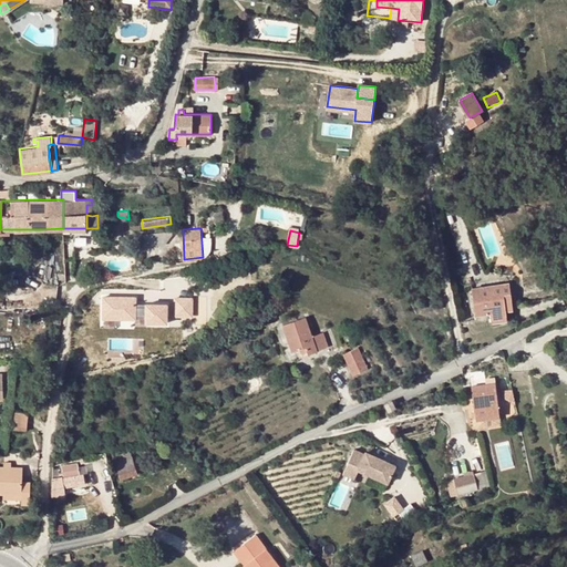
[(163,232),(143,234),(143,235),(143,240),(164,238),(163,232)]
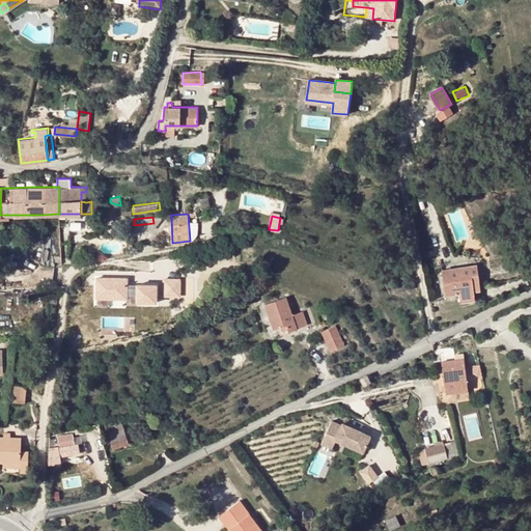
[(443,271),(446,296),(460,292),(462,301),(475,300),(474,291),(473,284),(479,283),(477,266),(443,271)]
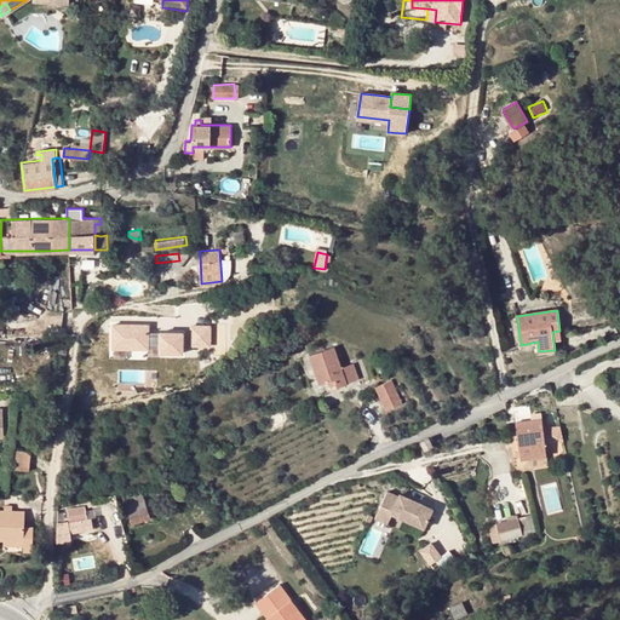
[(336,348),(310,355),(320,384),(336,379),(338,386),(359,379),(354,365),(343,367),(336,348)]
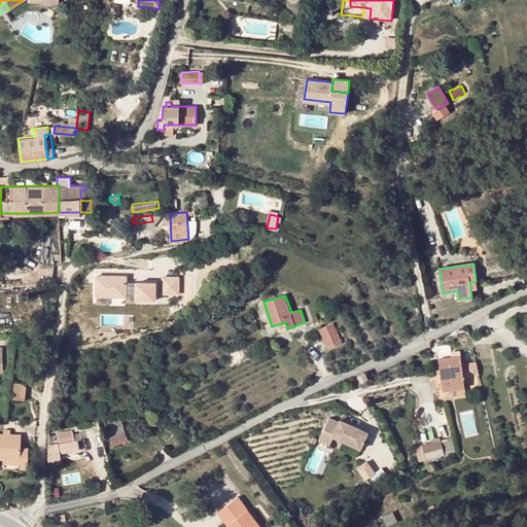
[(334,324),(320,329),(328,349),(342,343),(334,324)]
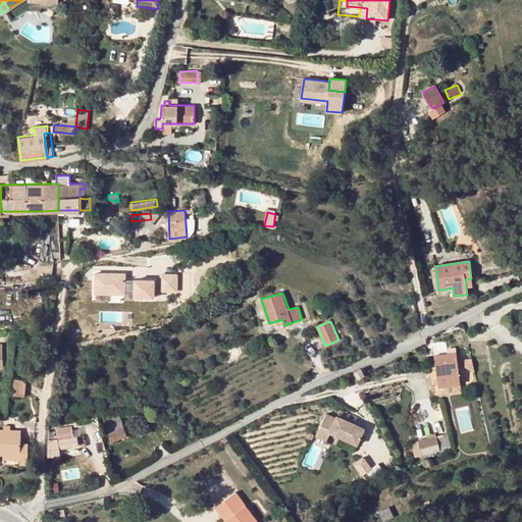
[(456,353),(434,355),(436,385),(447,384),(459,383),(456,353)]
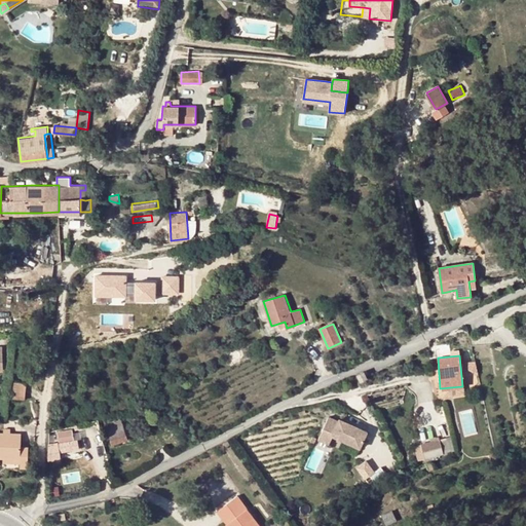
[(478,373),(475,361),(466,363),(468,375),(478,373)]
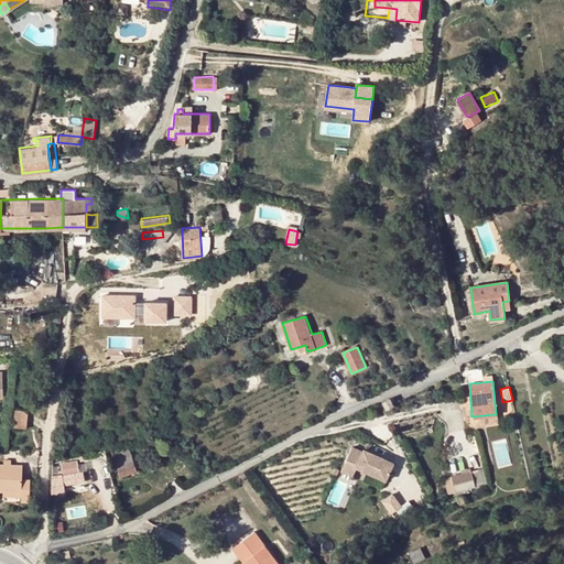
[(389,397),(381,400),(386,409),(393,405),(389,397)]
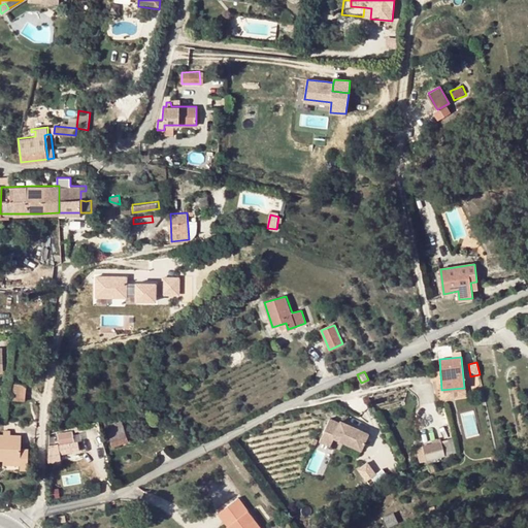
[(452,389),(441,390),(443,398),(453,396),(452,389)]
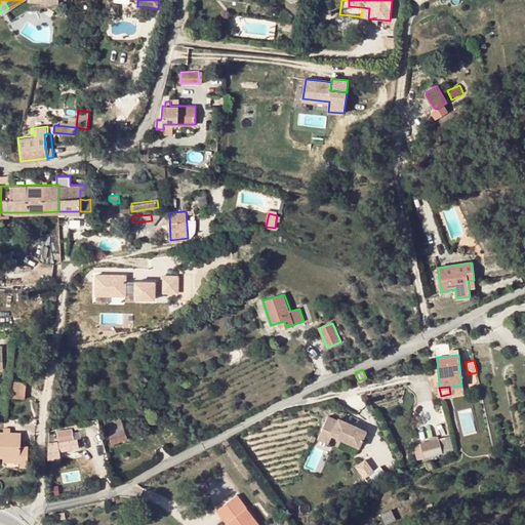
[(335,418),(326,414),(316,436),(327,441),(330,433),(358,445),(365,428),(337,416),(335,418)]
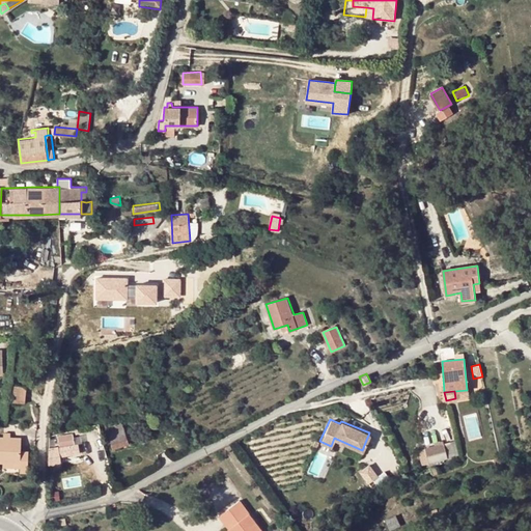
[(115,430),(108,432),(112,444),(128,439),(123,423),(114,426),(115,430)]
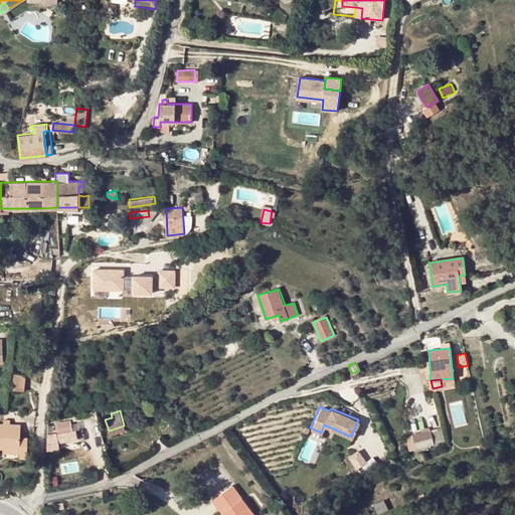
[(4,423),(0,422),(0,448),(2,448),(19,449),(19,454),(19,458),(27,458),(27,438),(20,438),(21,424),(10,423),(4,423)]
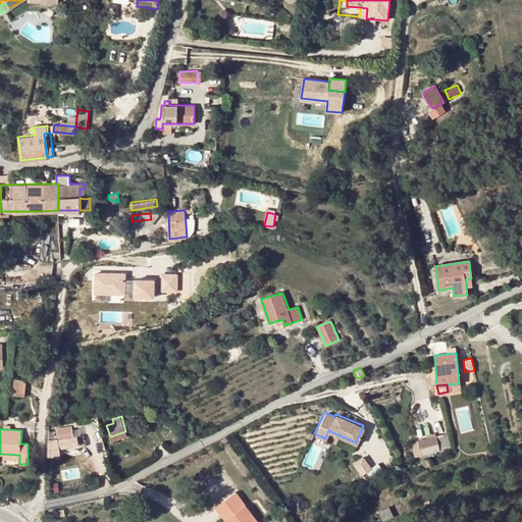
[(126,436),(125,431),(110,436),(111,441),(126,436)]
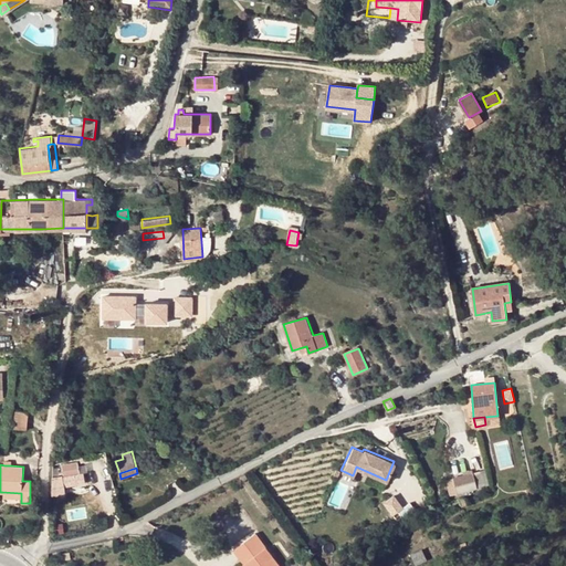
[(483,470),(471,472),(475,490),(486,486),(483,470)]
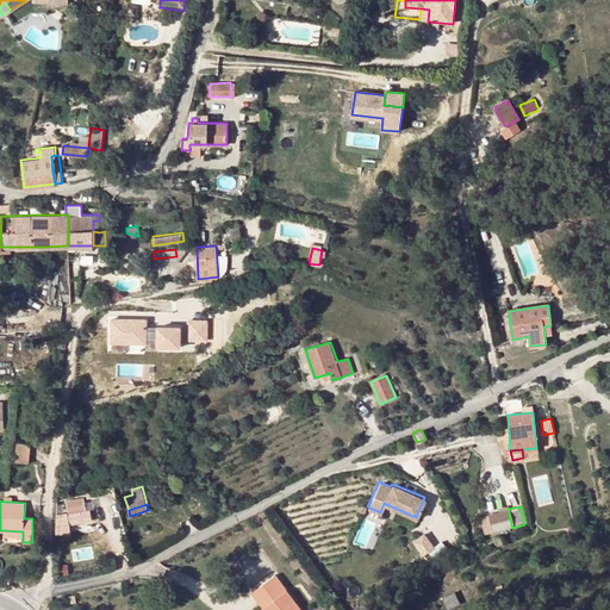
[(508,509),(485,515),(490,533),(512,528),(508,509)]
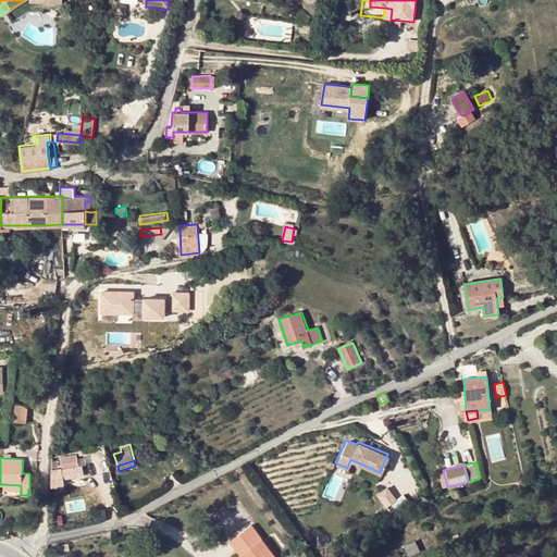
[(63,477),(63,478),(84,475),(82,466),(61,469),(63,477)]
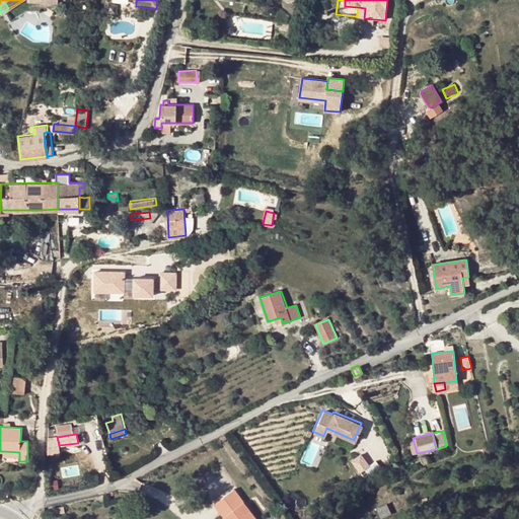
[(50,447),(51,454),(54,453),(53,449),(55,446),(59,445),(59,444),(51,445),(50,447)]
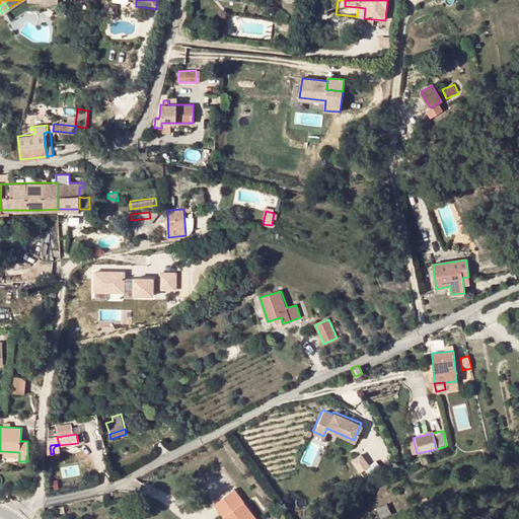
[(311,464),(316,450),(307,447),(302,462),(311,464)]
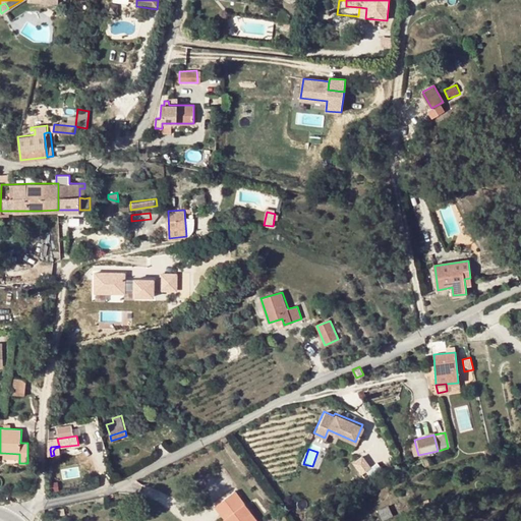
[(363,455),(353,462),(362,475),(372,468),(363,455)]
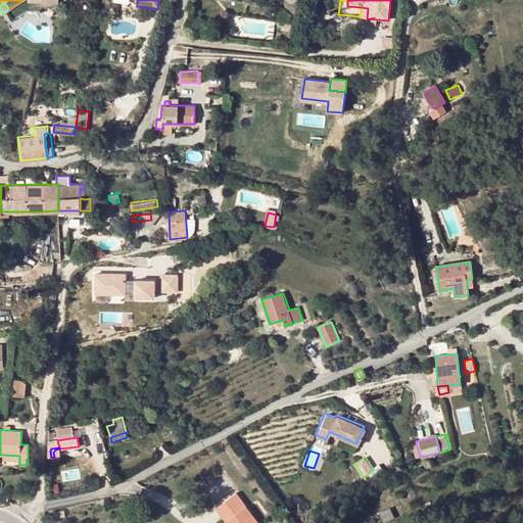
[(231,516),(225,521),(225,522),(256,522),(234,494),(222,504),(231,516)]
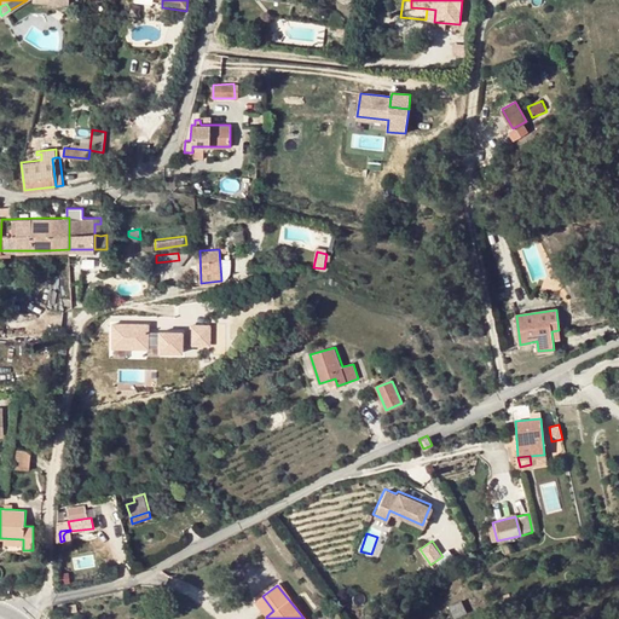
[(254,602),(266,617),(273,611),(262,596),(254,602)]
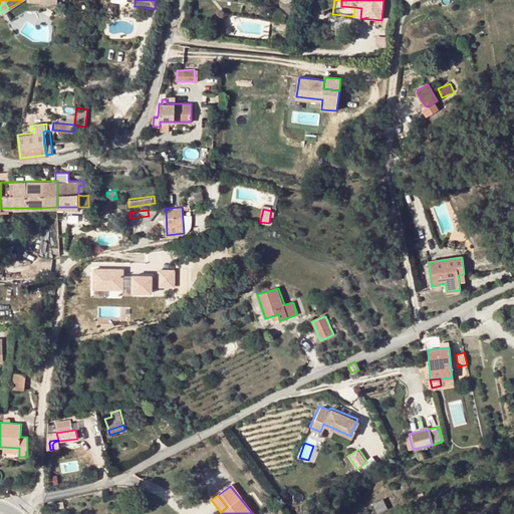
[(382,498),(372,503),(376,512),(387,507),(382,498)]
